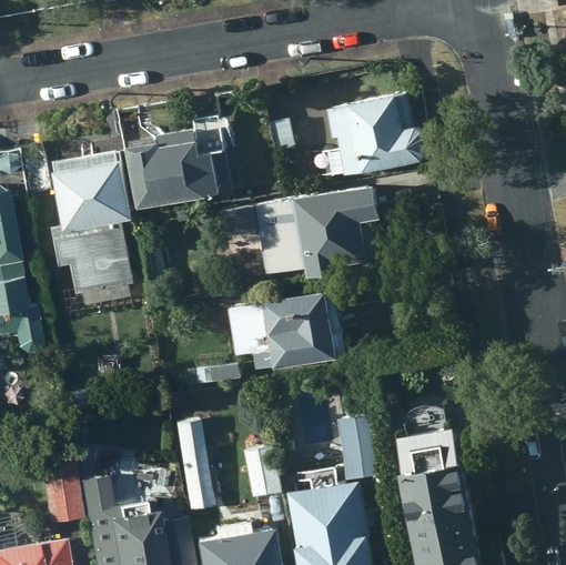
[(125,6),(123,0),(103,0),(108,11),(125,6)]
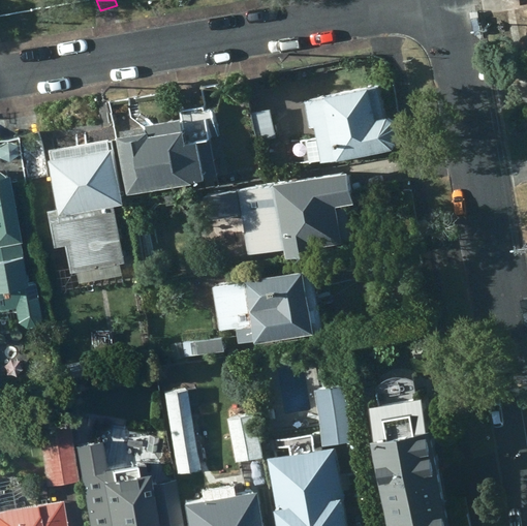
[(383,118),(377,86),(304,101),(310,128),(314,127),(317,140),(305,142),(309,163),(391,149),(396,143),(396,135),(394,128),(392,122),(385,118),(383,118)]
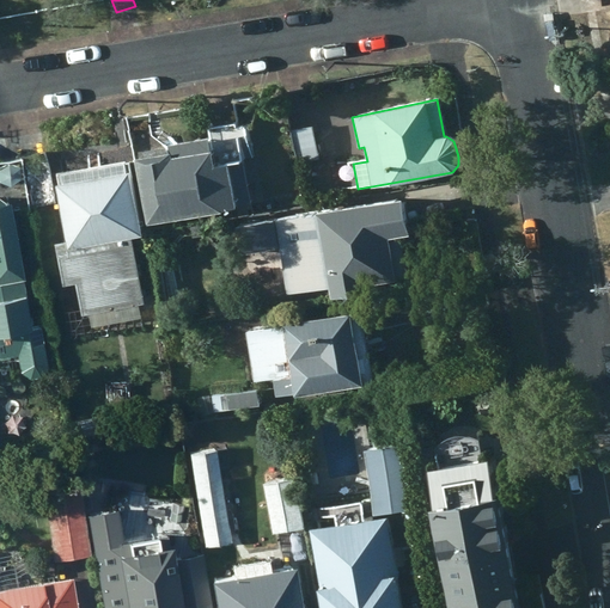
[(312,128),(291,131),(297,165),(318,161),(312,128)]
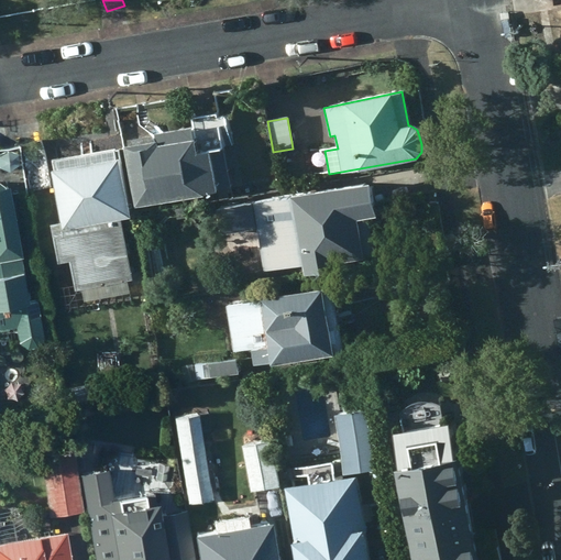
[(155,140),(123,145),(134,208),(216,194),(208,150),(196,152),(191,127),(153,133),(155,140)]
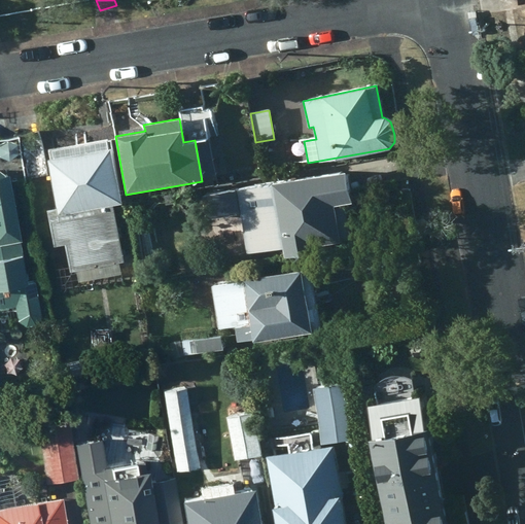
[(66,245),(70,273),(124,264),(113,206),(121,204),(110,148),(108,148),(107,138),(47,149),(48,159),(46,160),(56,209),(46,209),(54,248),(66,245)]
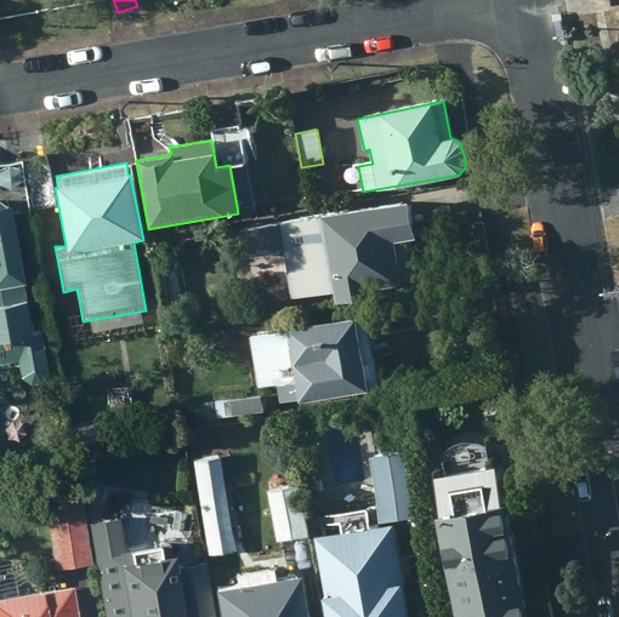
[(414,239),(408,201),(318,213),(319,220),(265,227),(274,304),(333,296),(334,303),(372,298),(372,290),(412,284),(405,240),(414,239)]
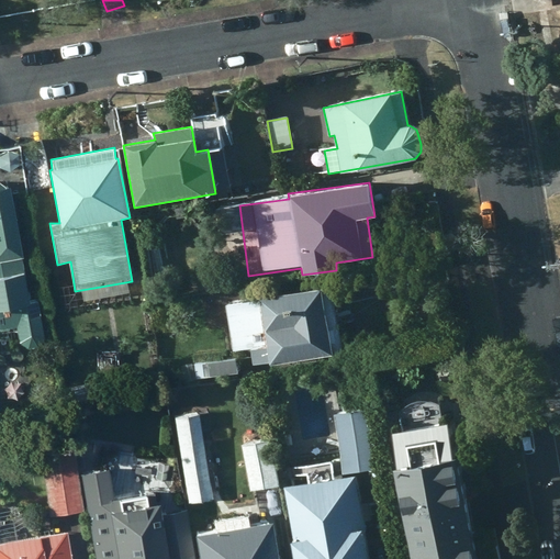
[(0,331),(11,328),(11,331),(14,345),(23,349),(24,350),(24,351),(34,349),(37,342),(37,341),(32,302),(23,303),(22,303),(3,188),(0,188),(0,331)]
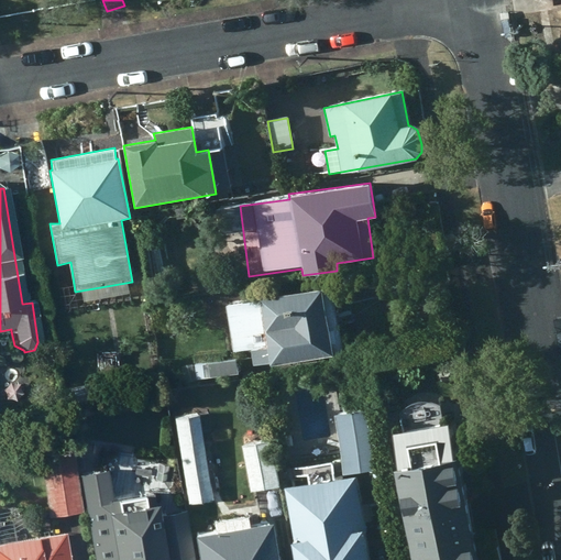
[(342,357),(331,287),(259,298),(260,300),(226,306),(232,353),(251,350),(253,365),(270,363),(270,366),(342,357)]
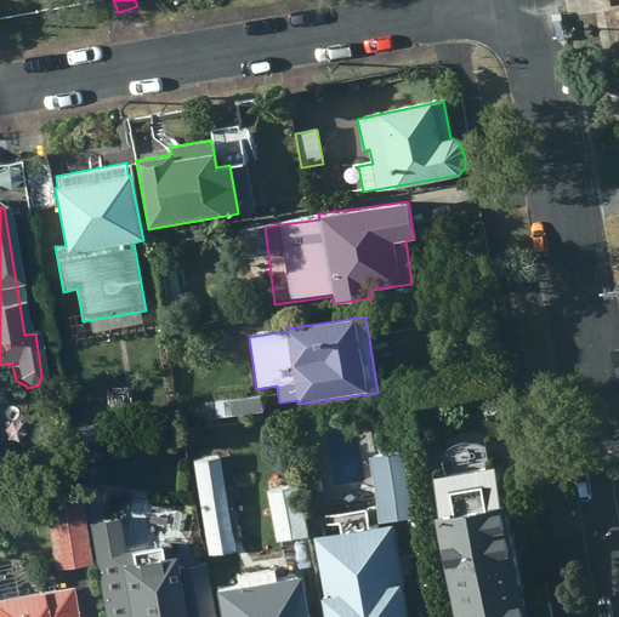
[(262,413),(260,396),(214,403),(216,420),(262,413)]
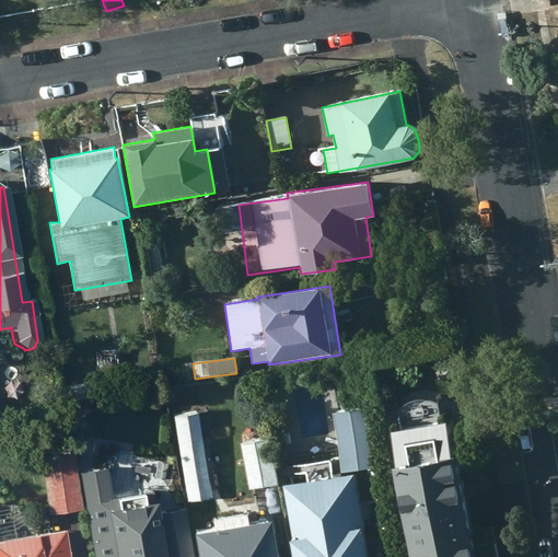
[(85,384),(61,387),(65,407),(90,403),(85,384)]
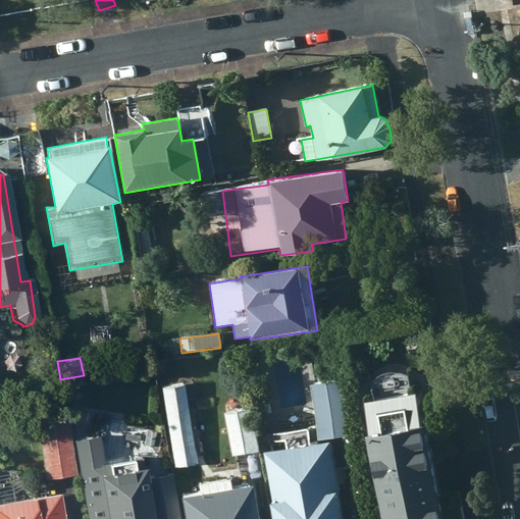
[(342,381),(310,385),(318,440),(350,434),(342,381)]
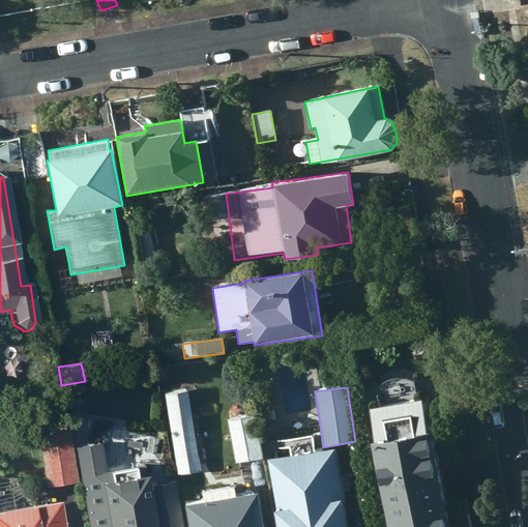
[(184,390),(160,393),(173,476),(197,472),(184,390)]
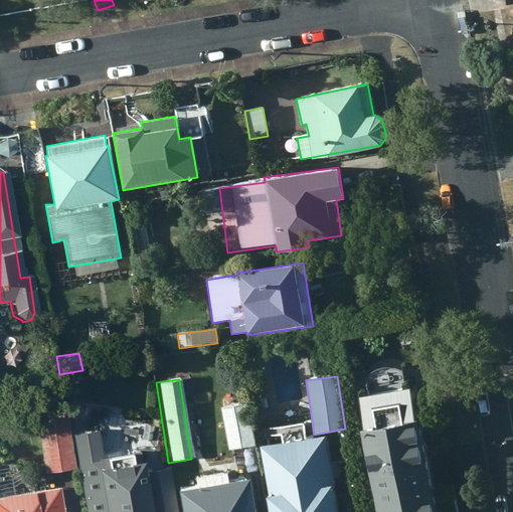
[(422,383),(370,392),(376,424),(373,425),(387,511),(447,511),(431,414),(428,415),(422,383)]
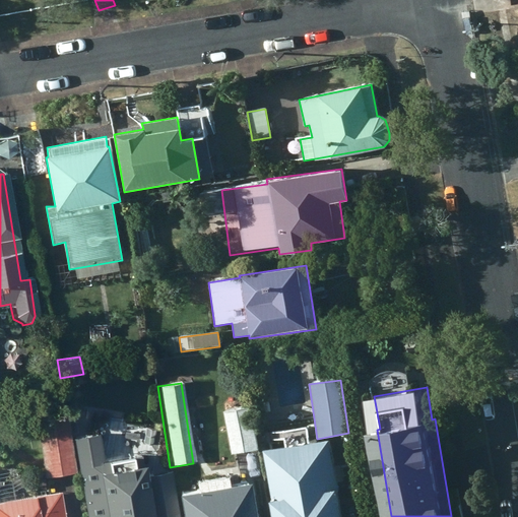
[(249,408),(222,411),(231,456),(257,451),(249,408)]
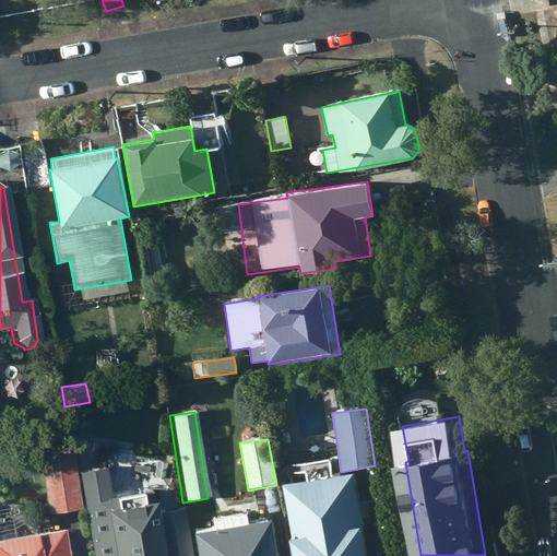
[(71,458),(38,462),(46,516),(79,510),(71,458)]
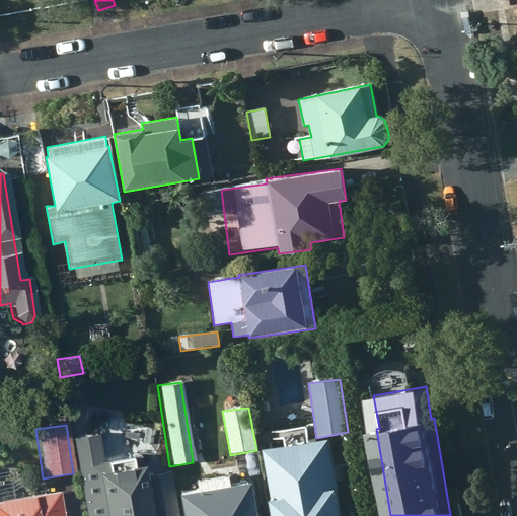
[(95,434),(69,439),(82,515),(149,515),(139,454),(100,460),(95,434)]
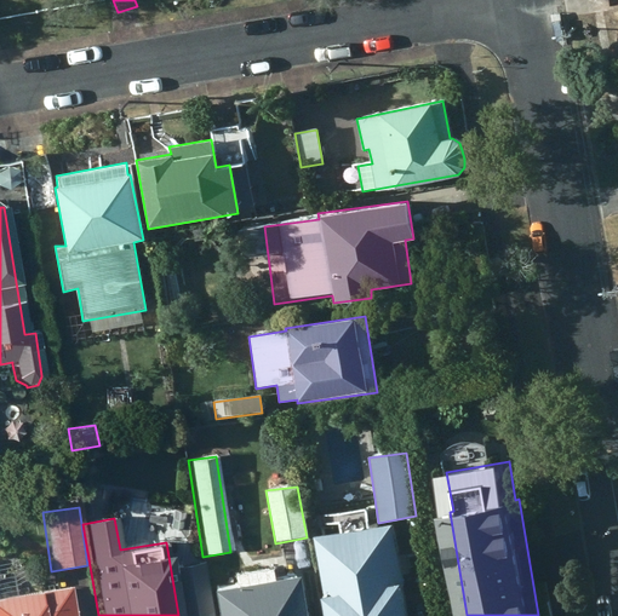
[(394,523),(314,537),(324,596),(320,597),(322,615),(405,615),(400,586),(405,586),(394,523)]
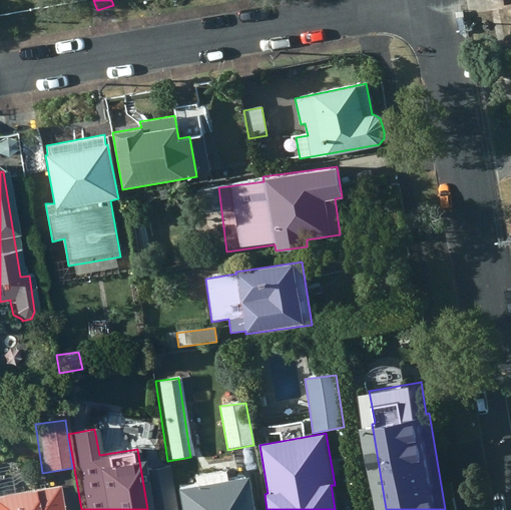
[(172,509),(165,466),(141,471),(147,509),(172,509)]
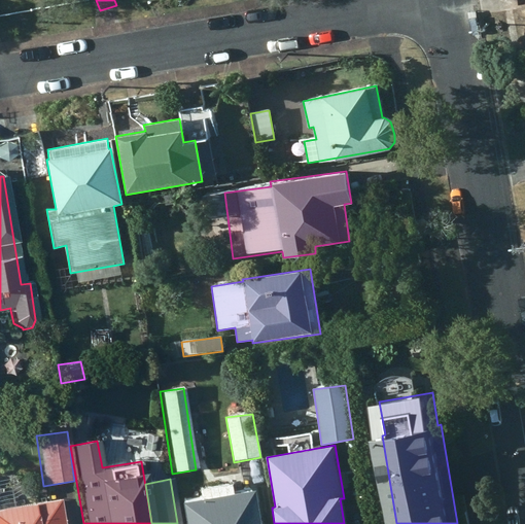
[(197,497),(175,500),(179,523),(253,523),(247,488),(228,491),(228,483),(196,488),(197,497)]
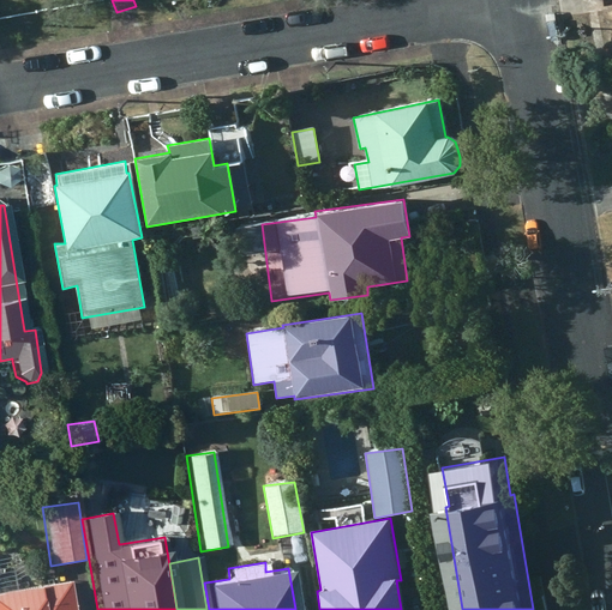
[(73,609),(69,581),(0,592),(0,609),(73,609)]
